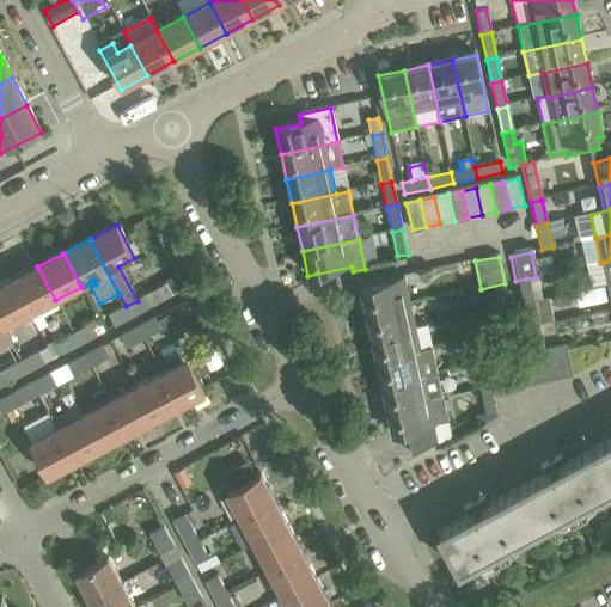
[(37,267),(11,281),(29,314),(55,300),(37,267)]
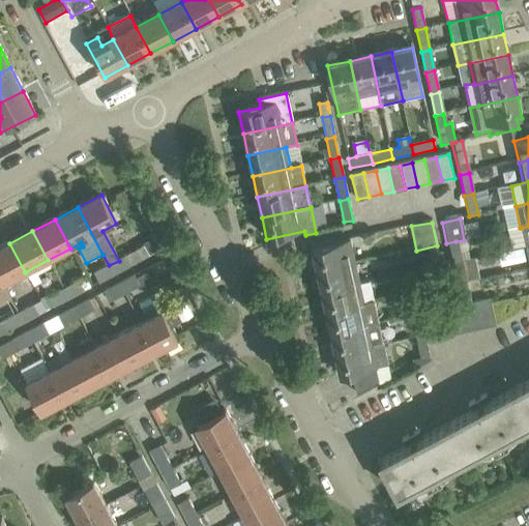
[(312,251),(317,272),(355,264),(351,241),(312,251)]
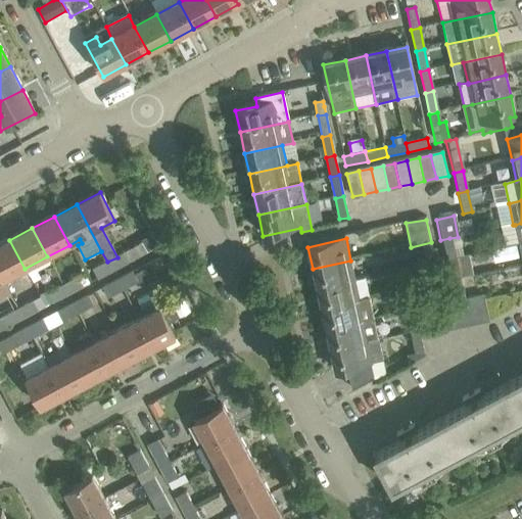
[(449,238),(440,240),(445,262),(455,260),(449,238)]
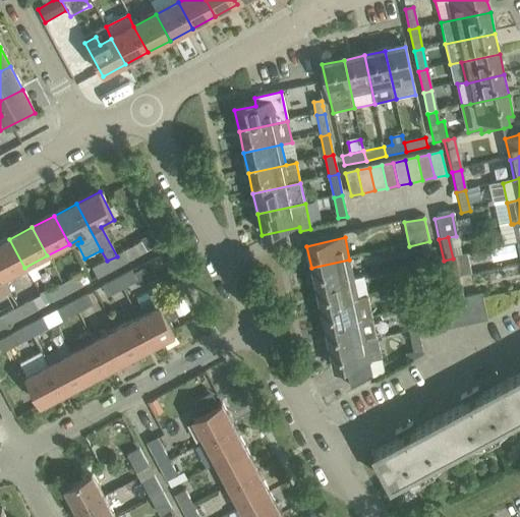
[(148,238),(139,242),(140,244),(146,254),(154,249),(148,238)]
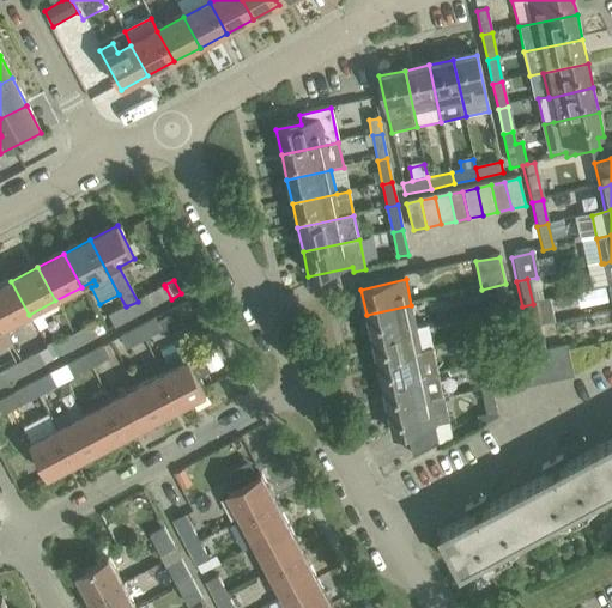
[(11,281),(0,287),(0,324),(2,329),(29,315),(11,281)]
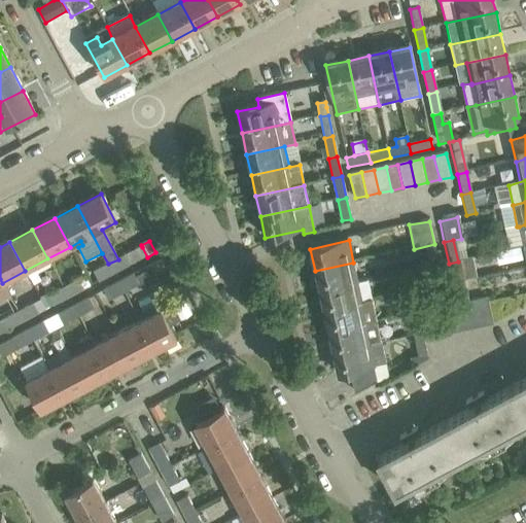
[(431,267),(440,265),(434,244),(425,246),(431,267)]
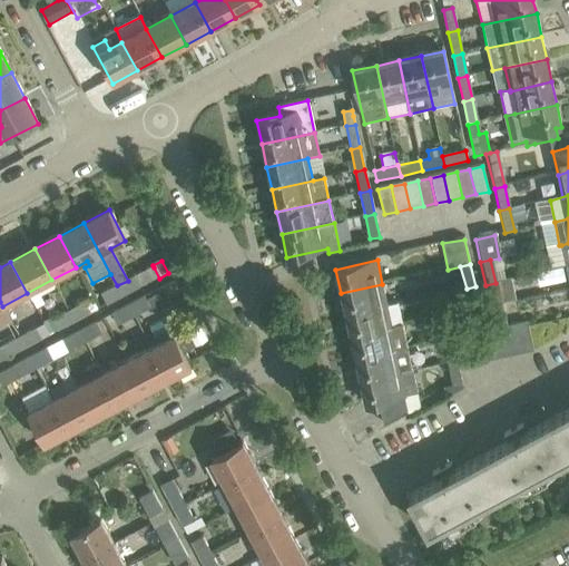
[(154,267),(128,281),(117,285),(123,298),(159,279),(154,267)]
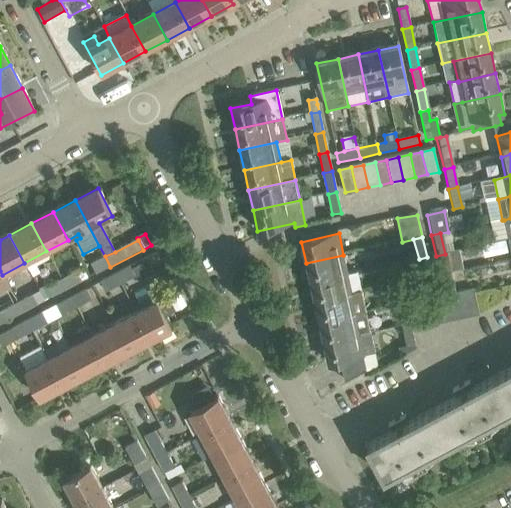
[(475,248),(464,250),(466,258),(477,256),(475,248)]
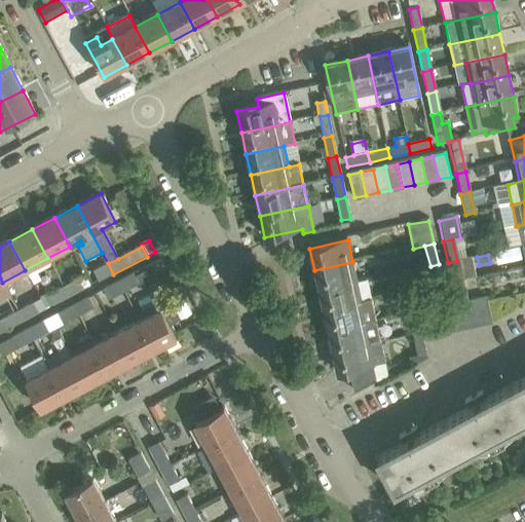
[(448,263),(452,284),(462,282),(460,269),(458,262),(457,263),(457,261),(448,263)]
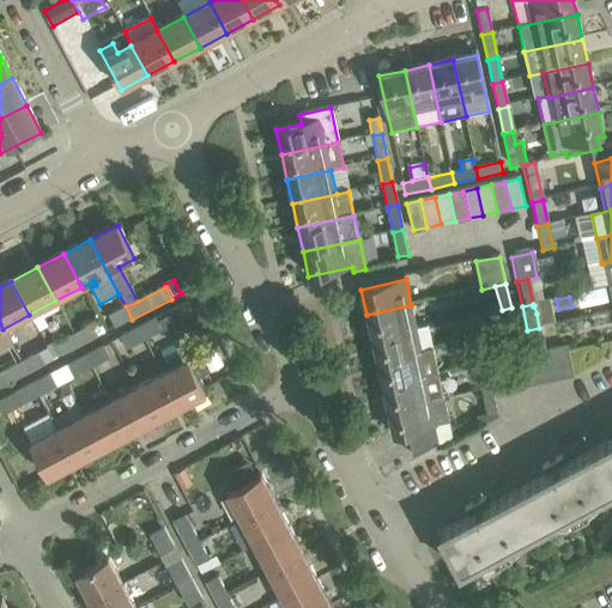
[(367,315),(371,339),(417,329),(411,305),(367,315)]
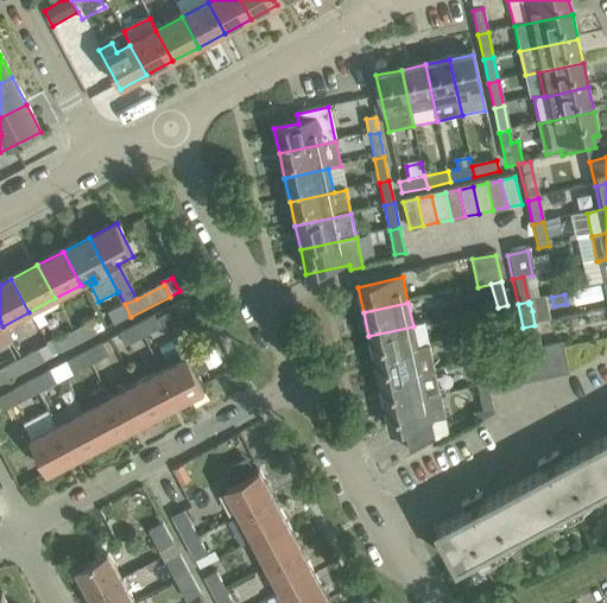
[(125,304),(105,315),(112,327),(131,317),(125,304)]
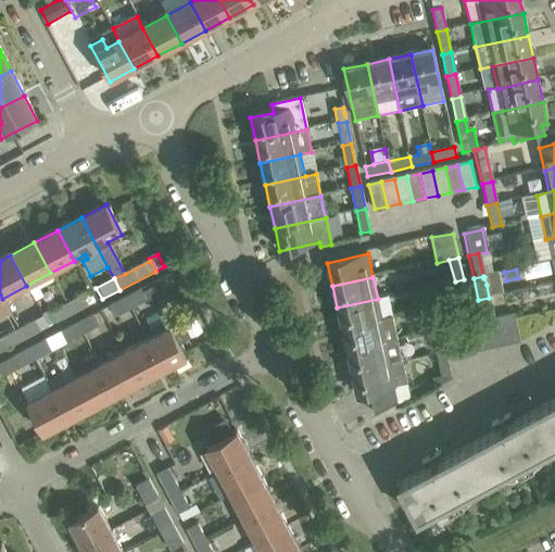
[(487,285),(489,298),(503,295),(501,281),(487,285)]
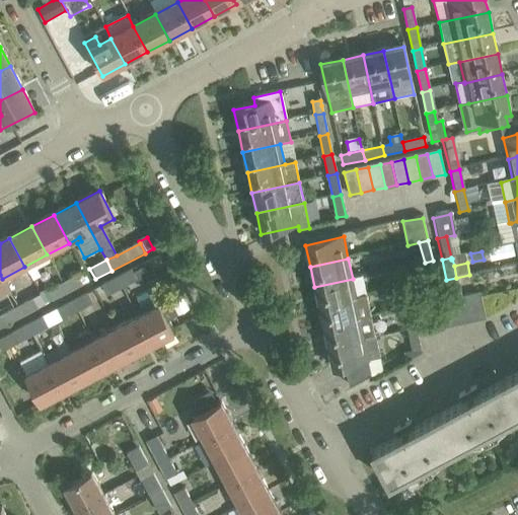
[(394,270),(398,290),(408,288),(402,268),(394,270)]
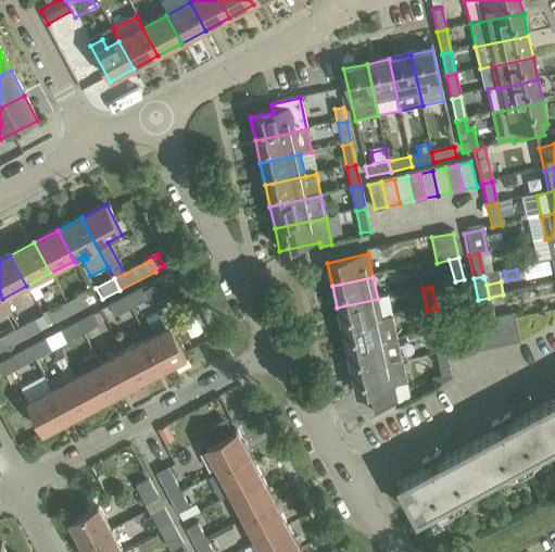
[(138,291),(123,299),(130,311),(144,303),(138,291)]
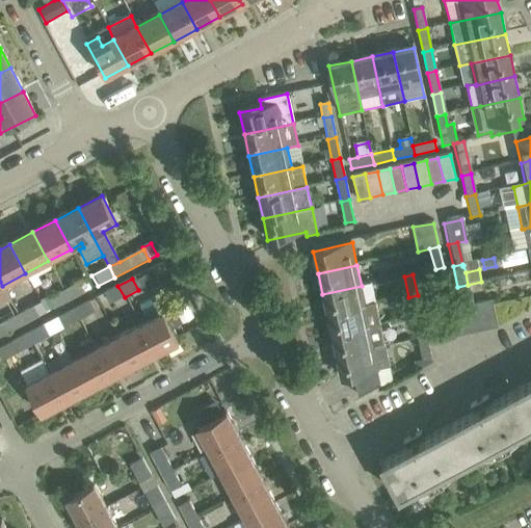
[(2,286),(0,282),(0,306),(10,300),(2,286)]
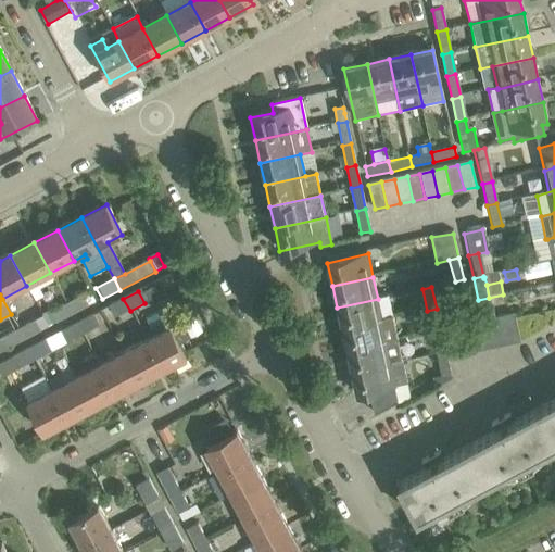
[(82,297),(65,305),(71,316),(87,308),(82,297)]
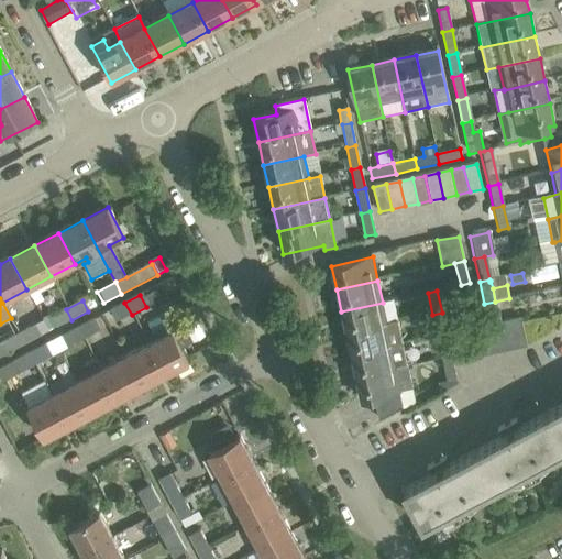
[(392,300),(383,303),(341,311),(346,335),(398,322),(392,300)]
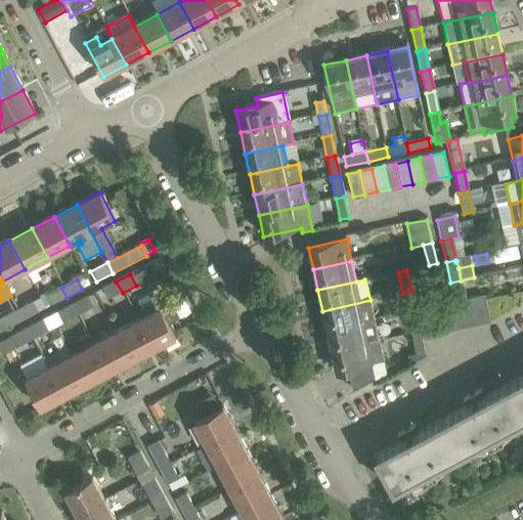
[(461,280),(450,283),(455,303),(466,301),(461,280)]
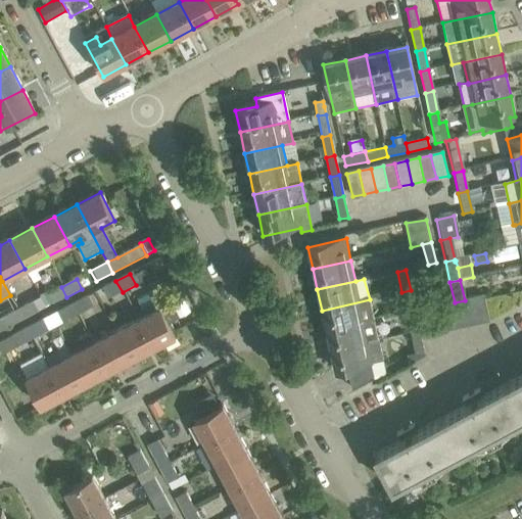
[(115,281),(100,290),(105,300),(123,292),(115,281)]
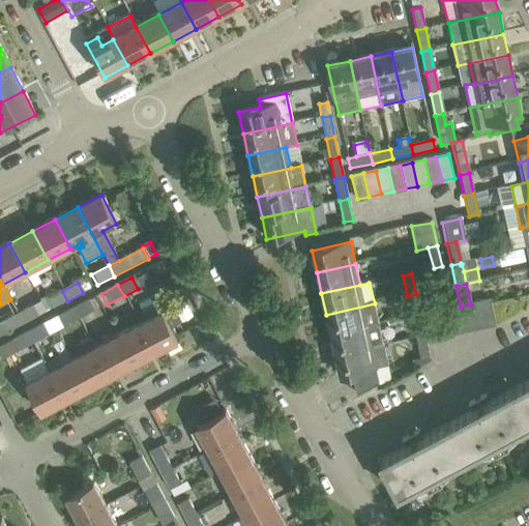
[(67,301),(62,291),(47,299),(52,310),(67,301)]
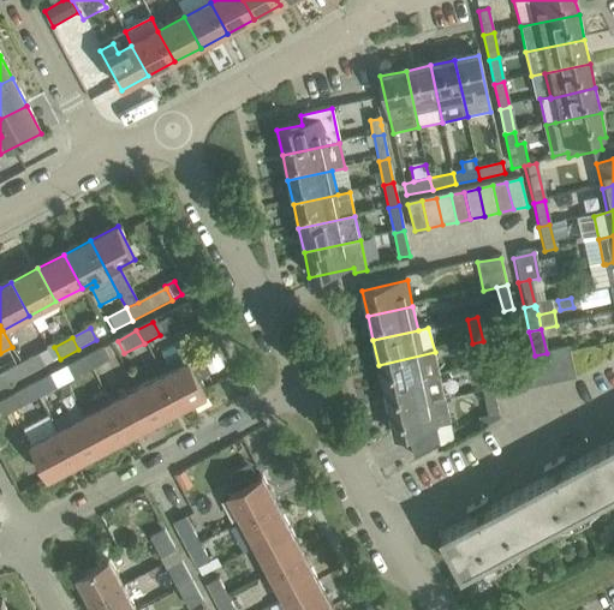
[(472,344),(477,368),(488,365),(483,341),(472,344)]
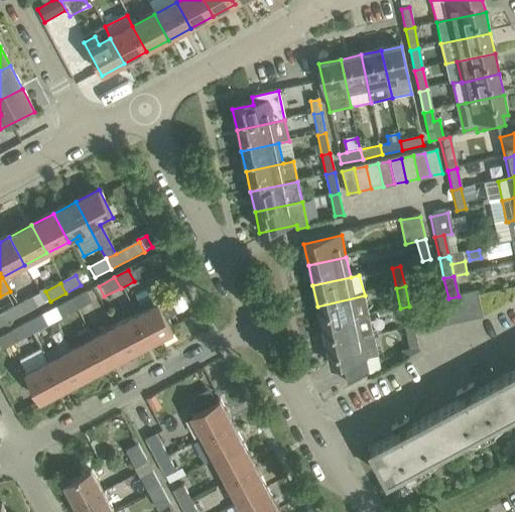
[(87,292),(72,300),(77,311),(93,303),(87,292)]
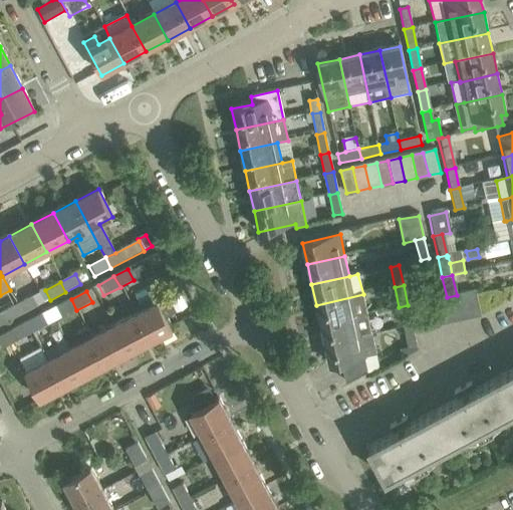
[(475,291),(463,294),(468,318),(480,316),(475,291)]
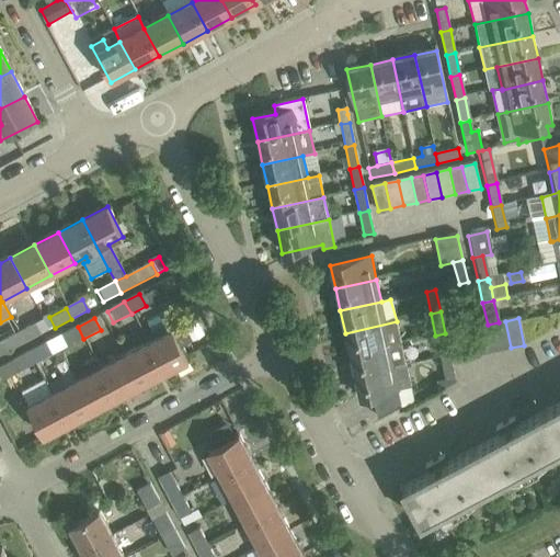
[(397,321),(345,333),(350,354),(401,343),(397,321)]
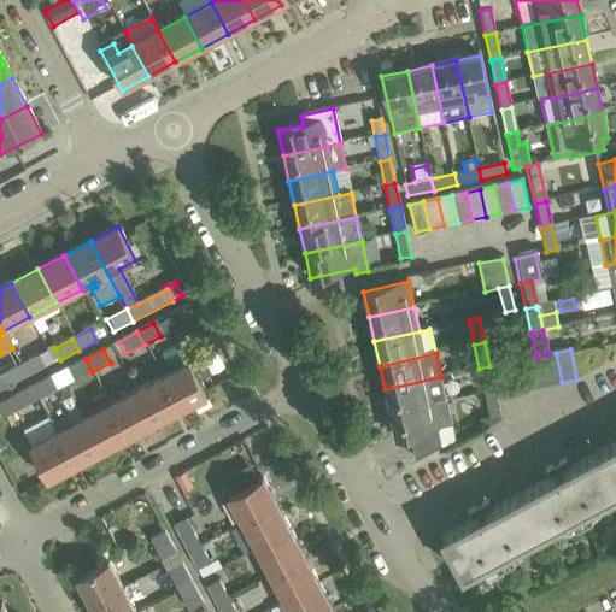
[(556,353),(541,355),(549,386),(562,382),(556,353)]
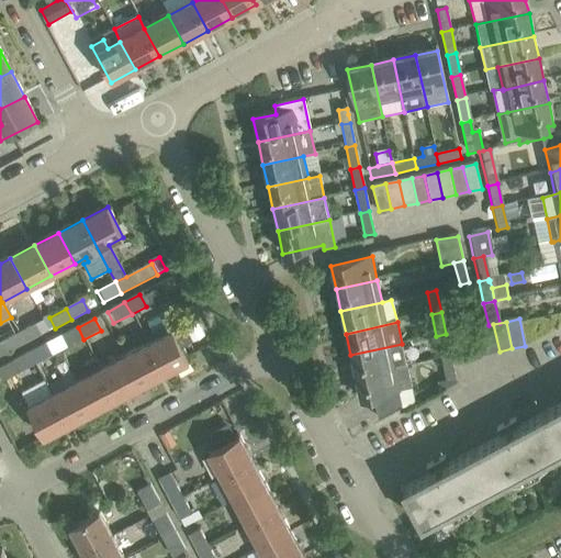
[(35,324),(14,335),(20,346),(41,335),(35,324)]
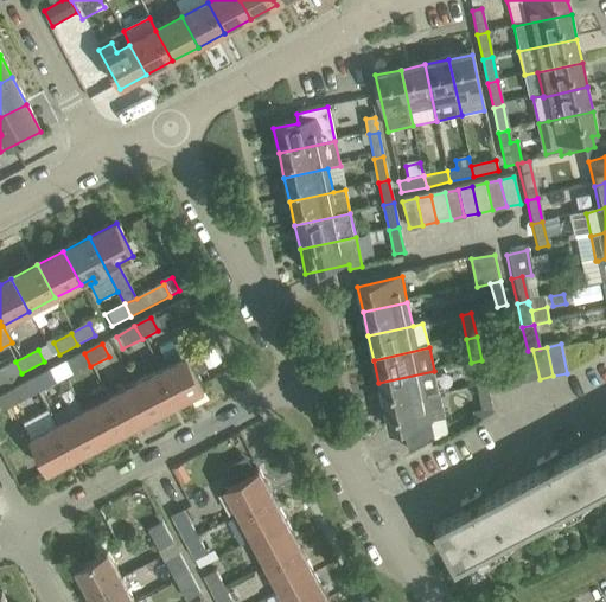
[(533,350),(520,353),(525,383),(540,379),(533,350)]
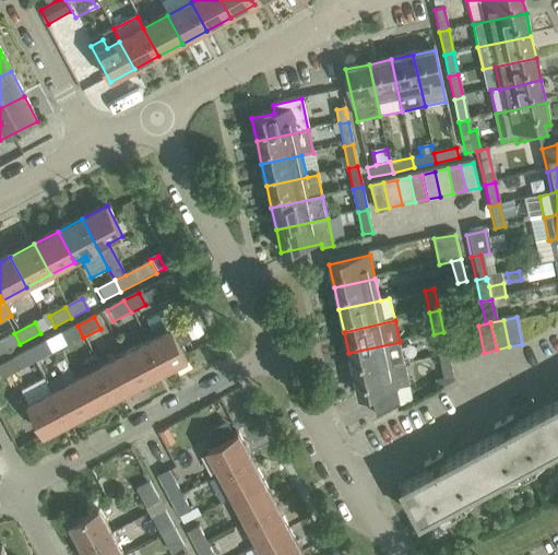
[(78,326),(59,335),(64,347),(83,338),(78,326)]
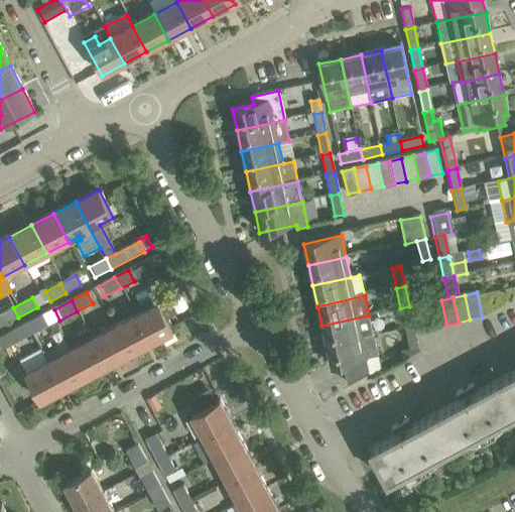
[(441,300),(429,302),(434,328),(446,326),(441,300)]
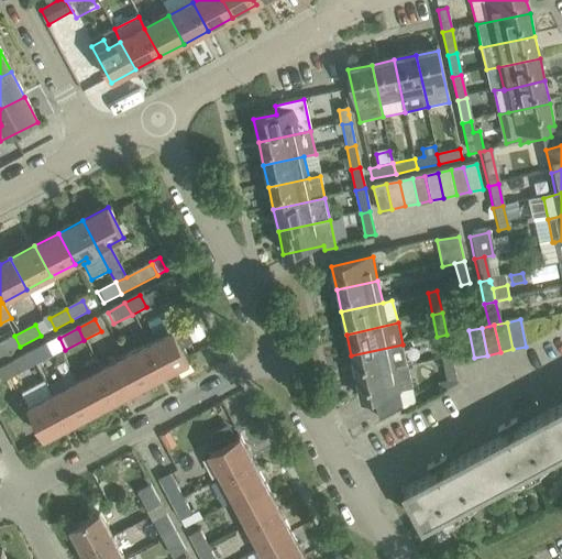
[(474,358),(469,330),(455,333),(461,361),(474,358)]
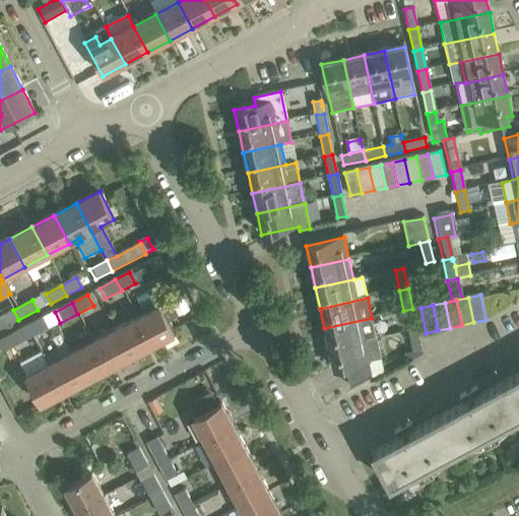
[(160,306),(137,318),(152,346),(175,334),(169,322),(165,314),(160,306)]
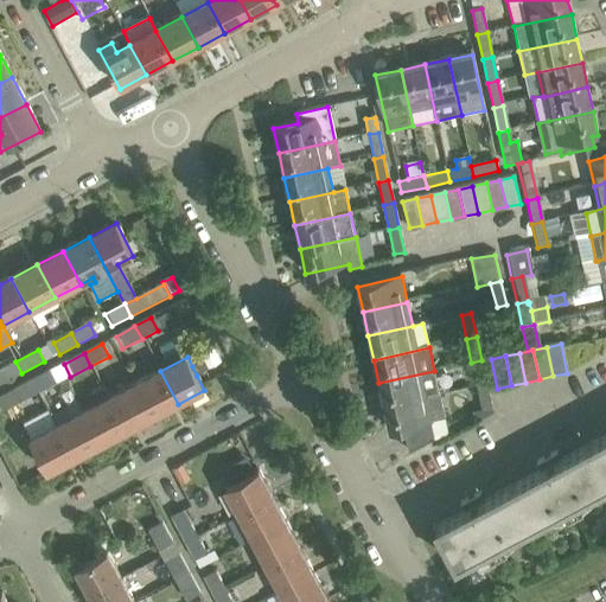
[(208,371),(203,360),(192,366),(197,376),(208,371)]
